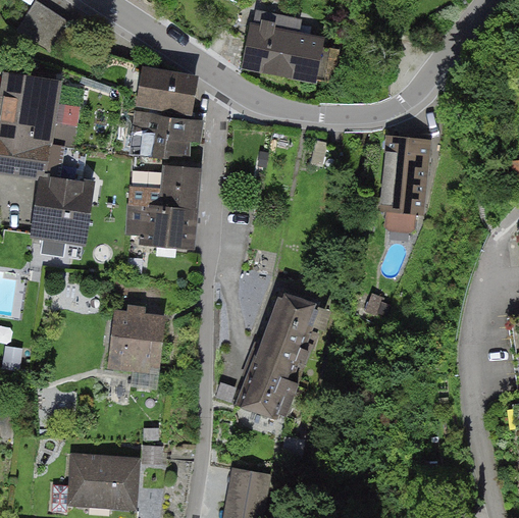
[(79,30),(34,3),(14,35),(59,61),(79,30)]
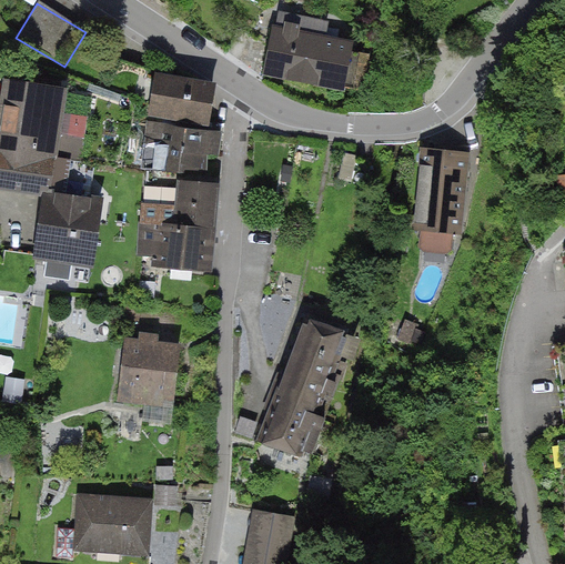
[(354,46),(266,29),(258,74),(345,91),(354,46)]
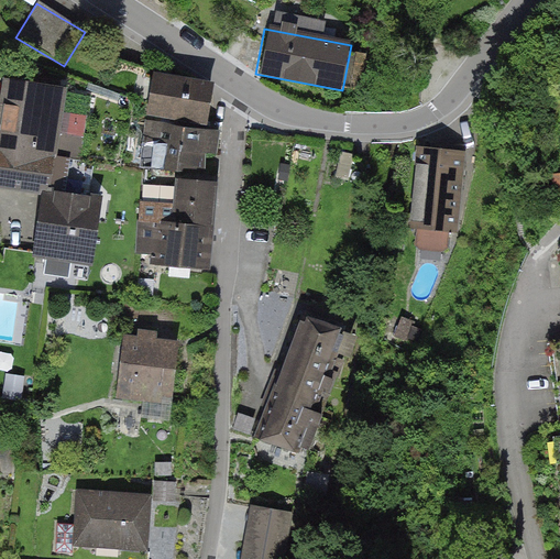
[(149,103),(211,112),(215,80),(153,73),(149,103)]
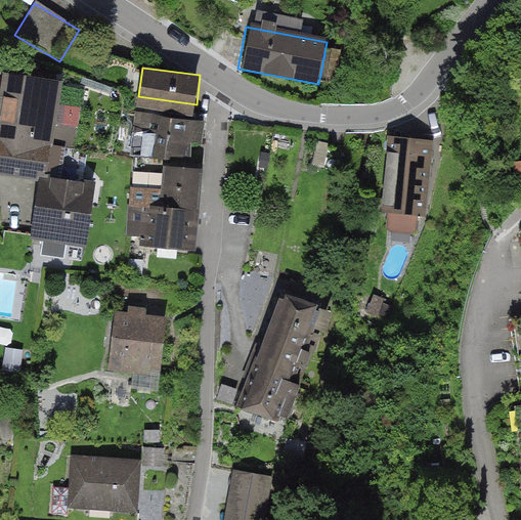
[(6,71),(0,114),(0,121),(51,128),(58,78),(6,71)]
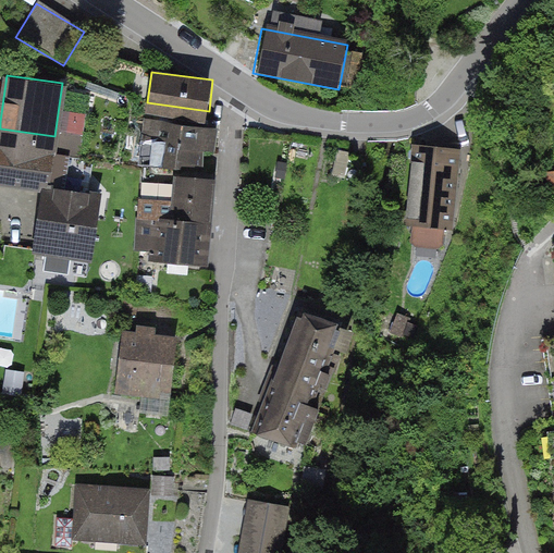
[(213,179),(218,126),(154,121),(150,173),(213,179)]
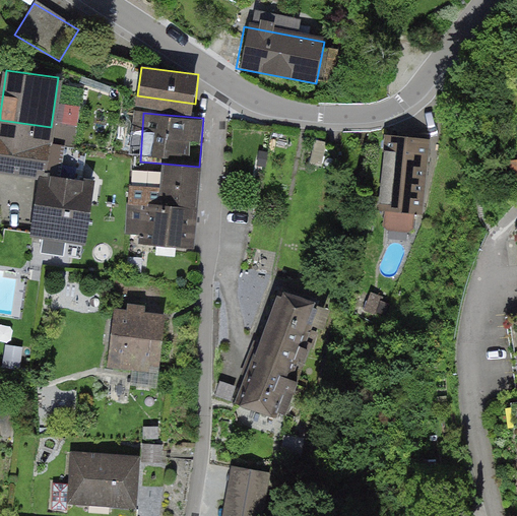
[(0,170),(44,177),(51,127),(0,120),(0,170)]
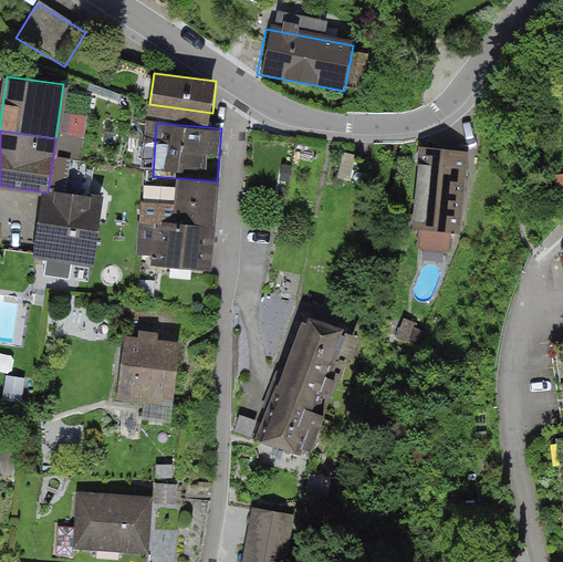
[(455,238),(461,151),(418,147),(412,235),(455,238)]
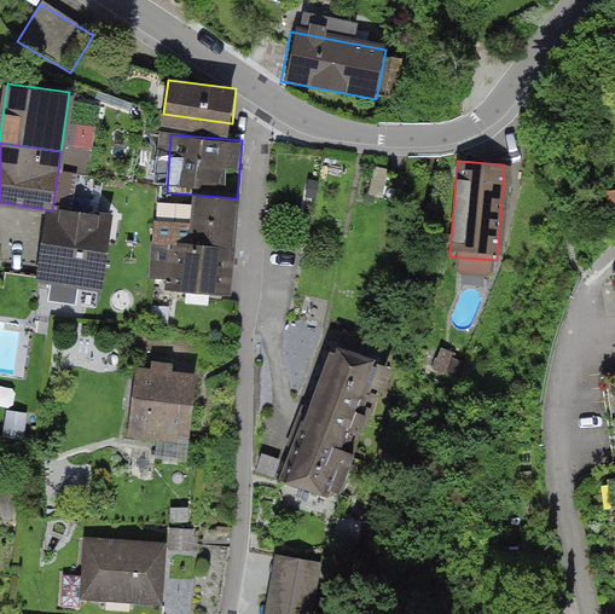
[(233,247),(237,198),(161,192),(157,241),(233,247)]
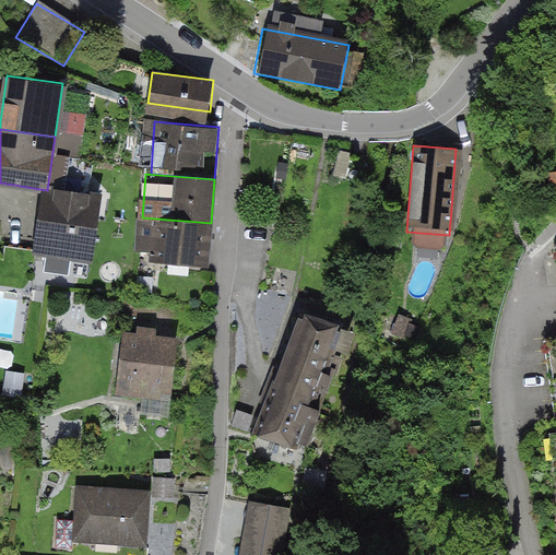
[(43,198),(36,251),(92,259),(99,205),(43,198)]
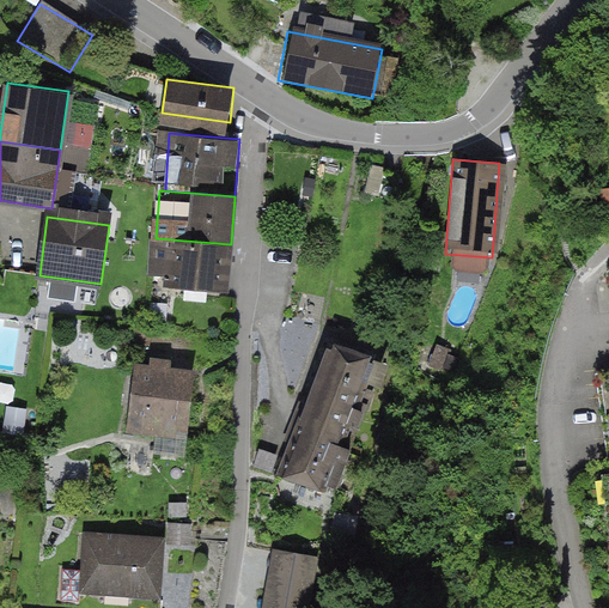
[(227,293),(231,244),(156,238),(152,287),(227,293)]
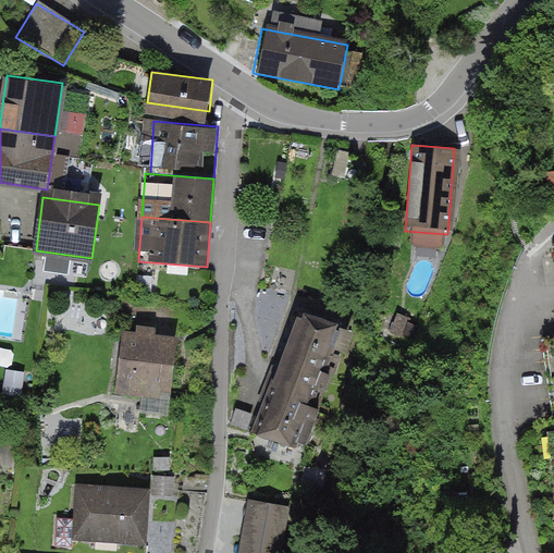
[(325,393),(344,335),(293,319),(274,377),(325,393)]
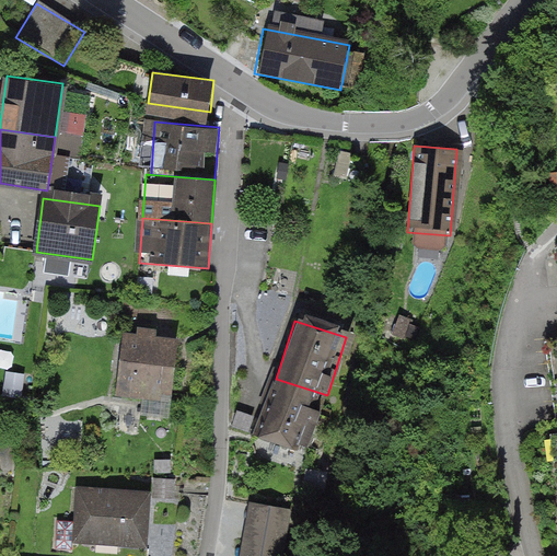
[(174,400),(180,348),(123,342),(117,393),(174,400)]
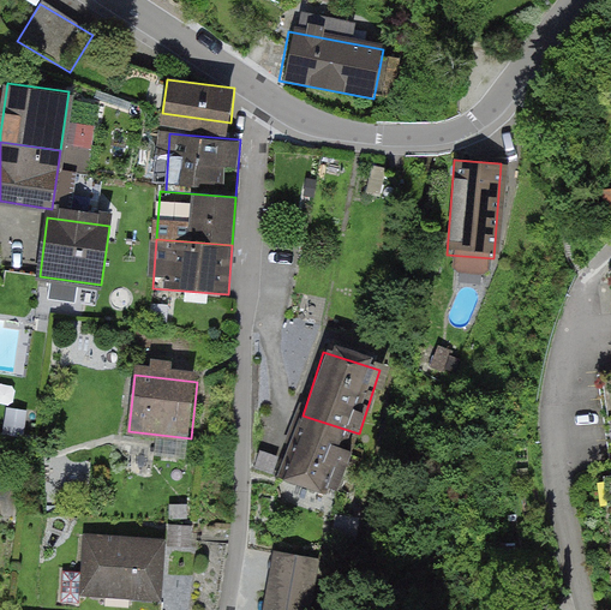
[(337,497),(359,434),(303,416),(281,479),(337,497)]
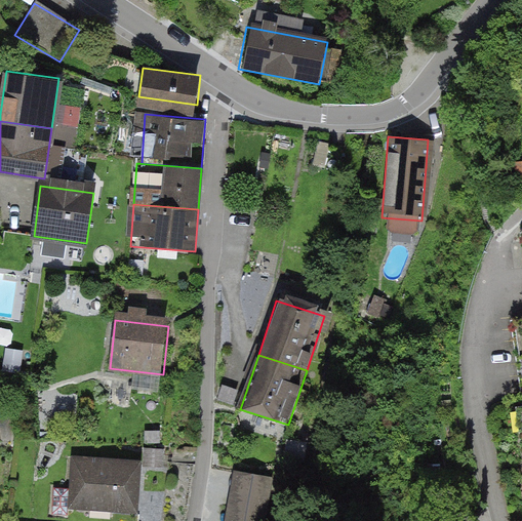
[(9,393),(0,392),(0,424),(5,425),(9,393)]
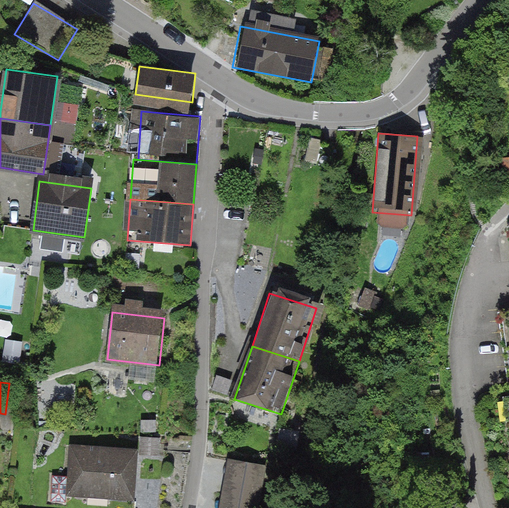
[(143,507),(144,451),(70,450),(69,507),(143,507)]
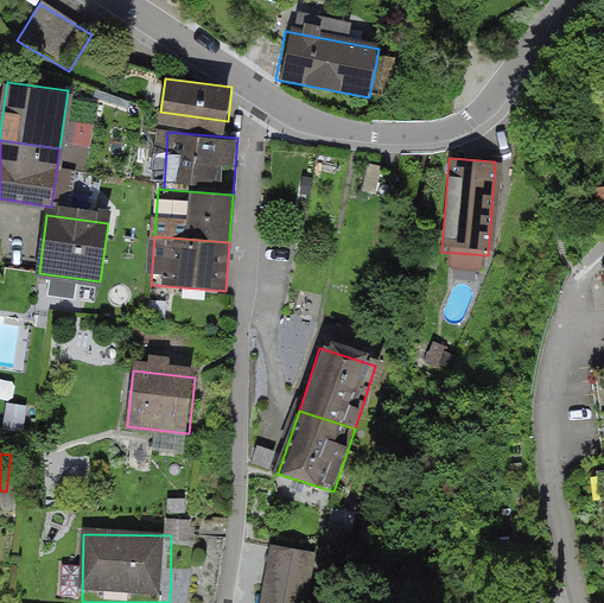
[(298,602),(306,562),(268,553),(258,602),(298,602)]
